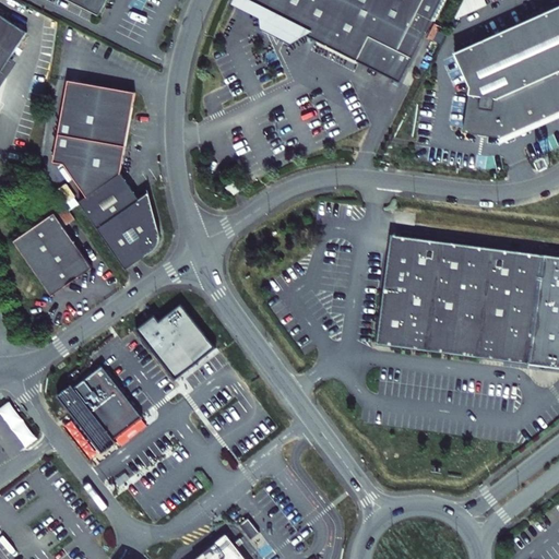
[(68,0),(100,16),(108,0),(68,0)]
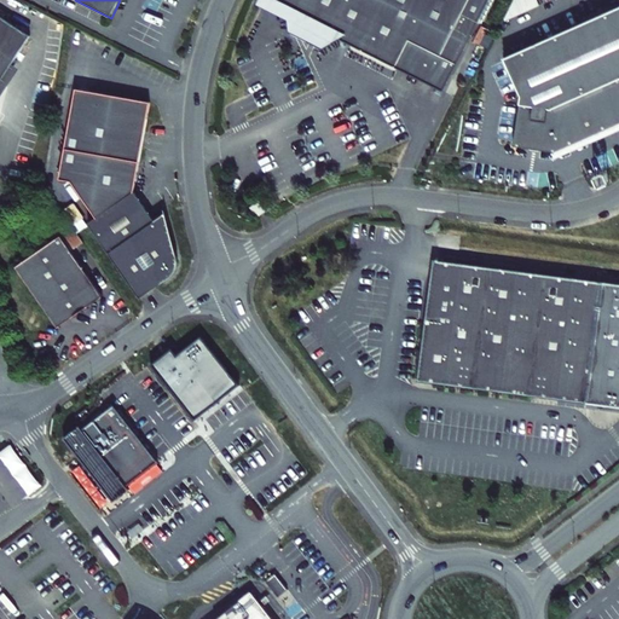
[(490,0),(266,0),(265,5),(287,16),(289,35),(323,52),(340,42),(444,94),(490,0)]
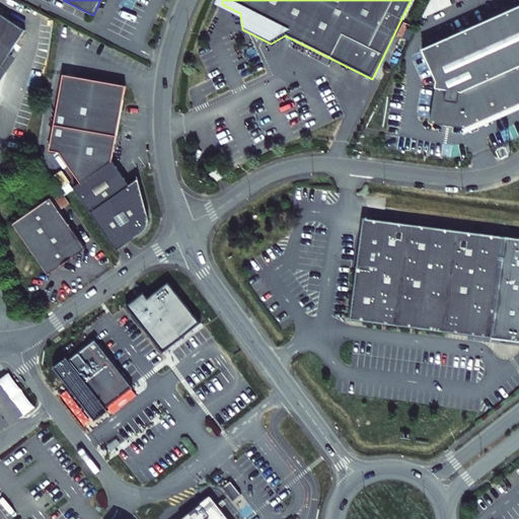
[(429,0),(434,11),(451,3),(449,0),(429,0)]
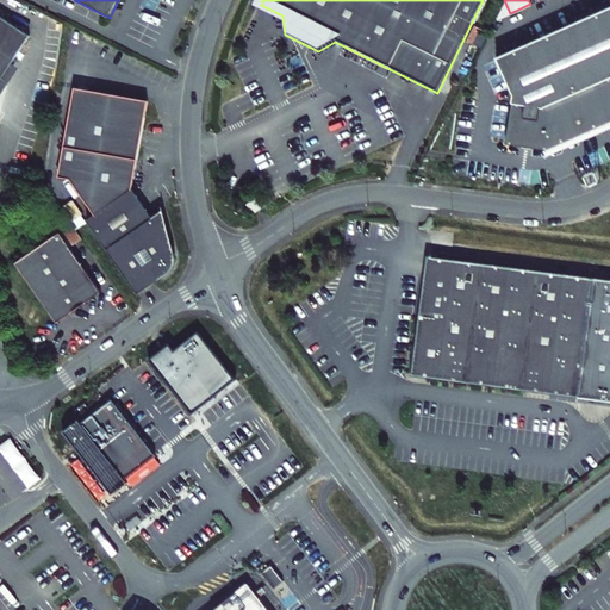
[(609,7),(497,60),(514,97),(506,145),(549,151),(609,123),(609,7)]
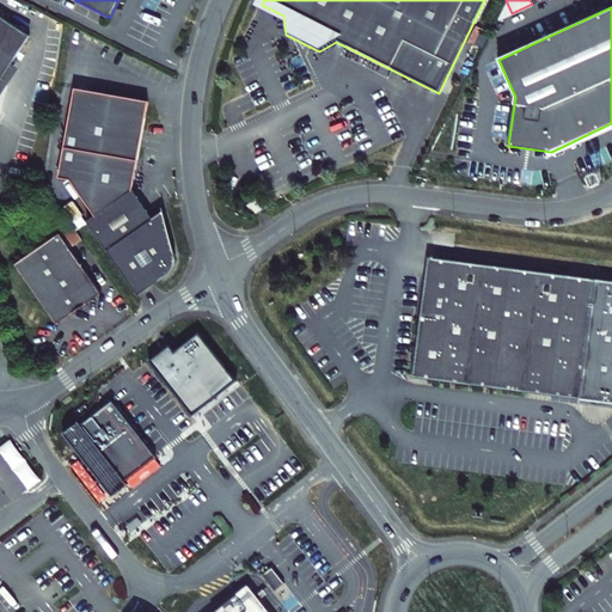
[(0,83),(30,35),(0,16),(0,83)]
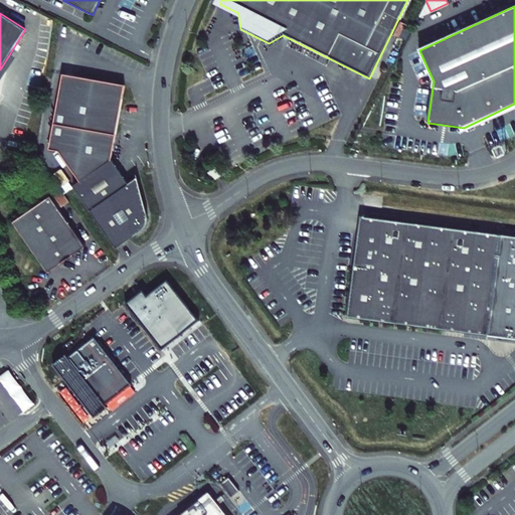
[(72,186),(117,247),(142,228),(145,226),(146,223),(147,221),(148,216),(137,176),(127,183),(110,159),(126,86),(64,72),(48,147),(49,147),(75,184),(72,186)]
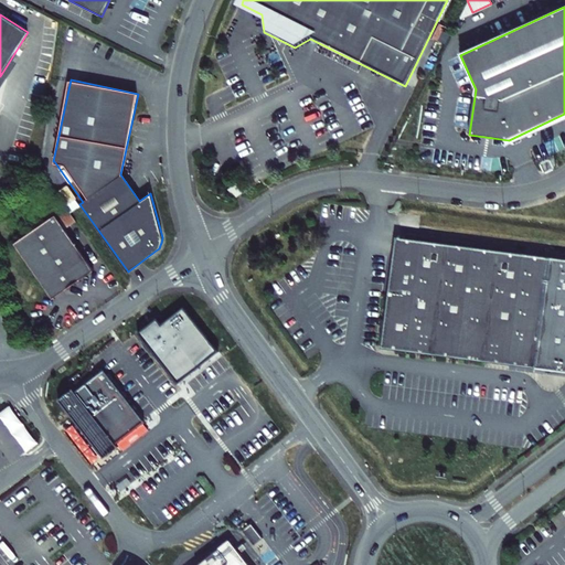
[(241,193),(234,184),(227,190),(233,199),(241,193)]
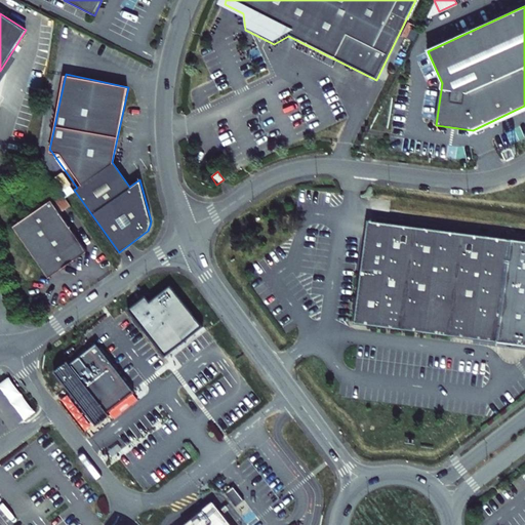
[(49,279),(88,252),(51,201),(12,228),(49,279)]
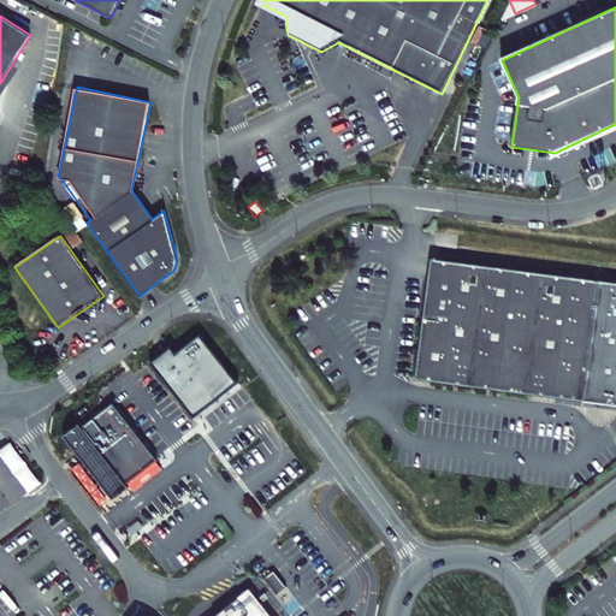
[(615,279),(427,256),(413,377),(615,402),(615,279)]
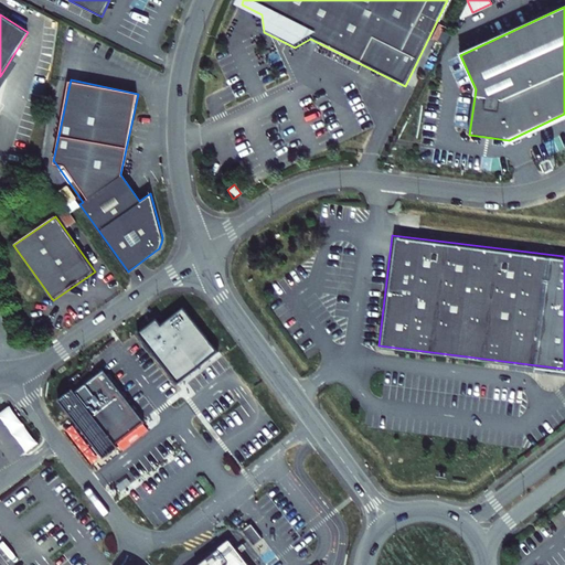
[(157,319),(137,333),(173,382),(192,368),(194,372),(219,353),(184,308),(162,324),(157,319)]
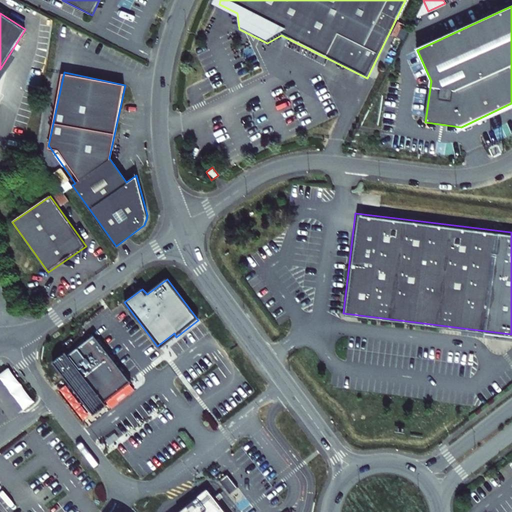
[(174,333),(157,346),(160,349),(176,337),(174,333)]
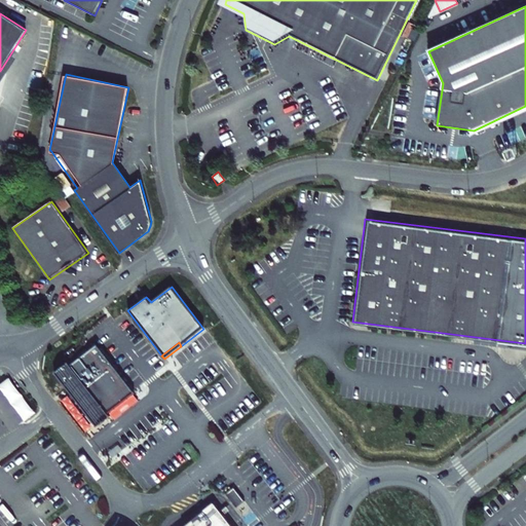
[(135,392),(97,344),(70,365),(68,363),(54,373),(97,426),(110,416),(108,413),(135,392)]
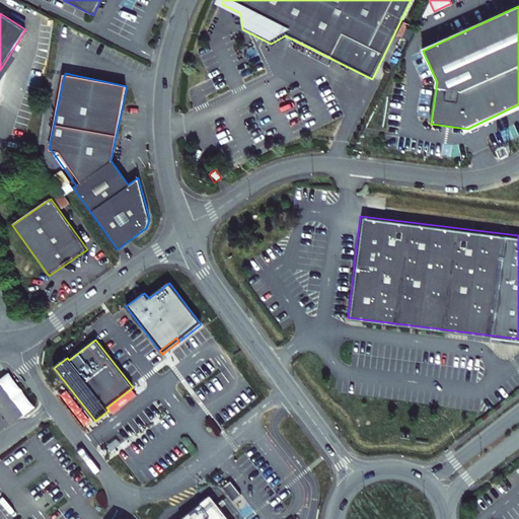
[(8,376),(0,382),(0,391),(22,420),(34,410),(8,376)]
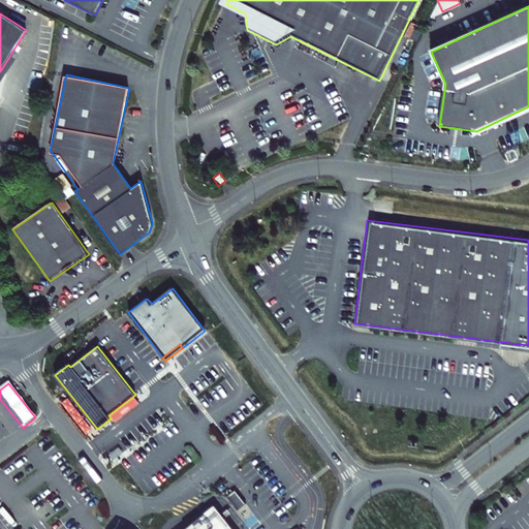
[(246,502),(235,489),(226,495),(238,508),(246,502)]
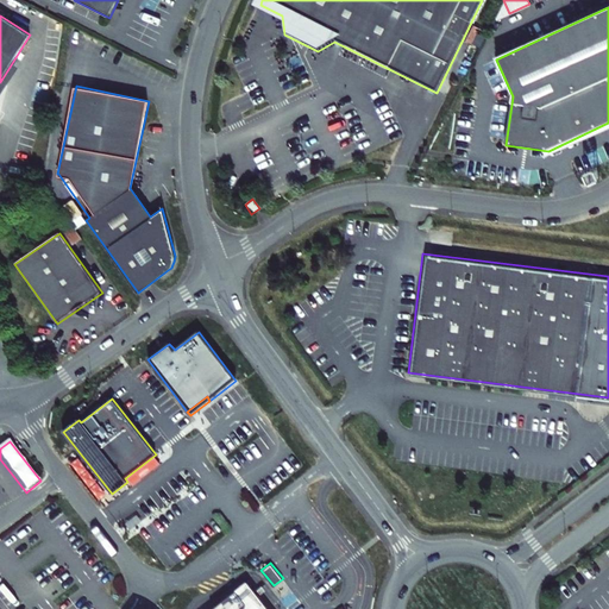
[(269,608),(246,581),(209,608),(269,608)]
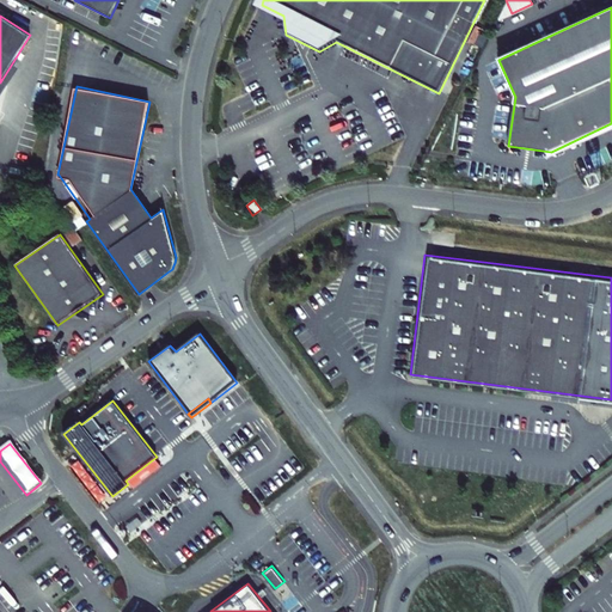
All buildings are outlined.
